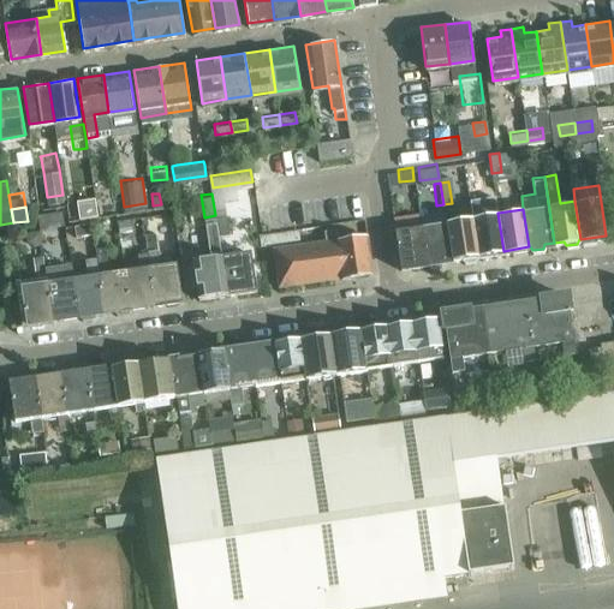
[(47,210),(37,212),(39,224),(45,222),(48,221),(47,210)]
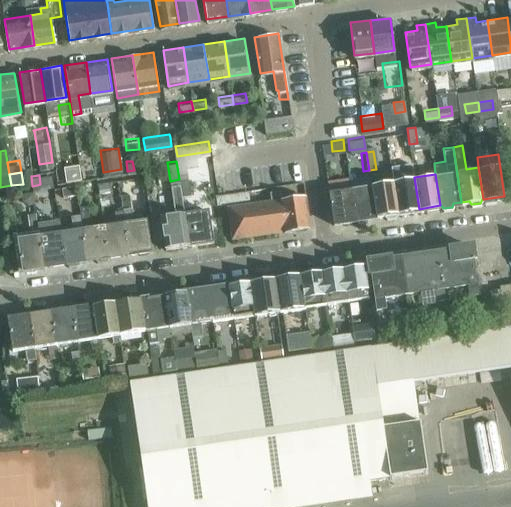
[(414,177),(392,180),(397,212),(419,209),(414,177)]
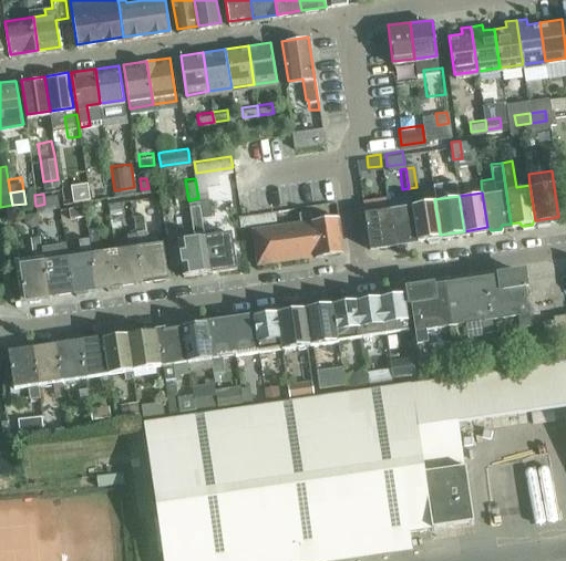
[(208,197),(198,198),(201,215),(211,214),(208,197)]
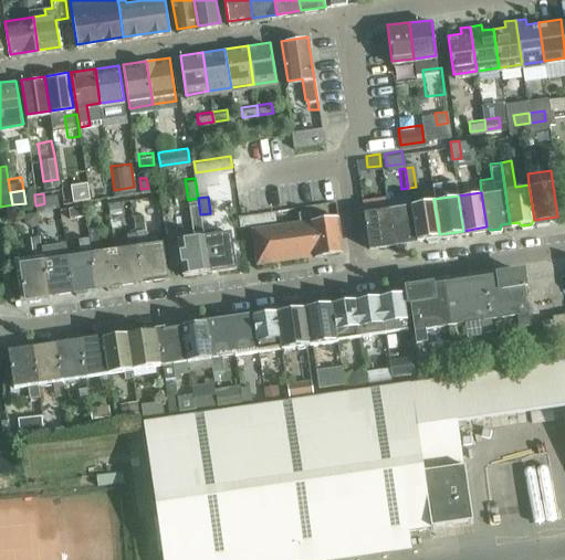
[(200,214),(198,198),(188,200),(190,217),(192,229),(194,235),(177,238),(182,272),(200,270),(201,273),(209,272),(202,226),(200,214)]
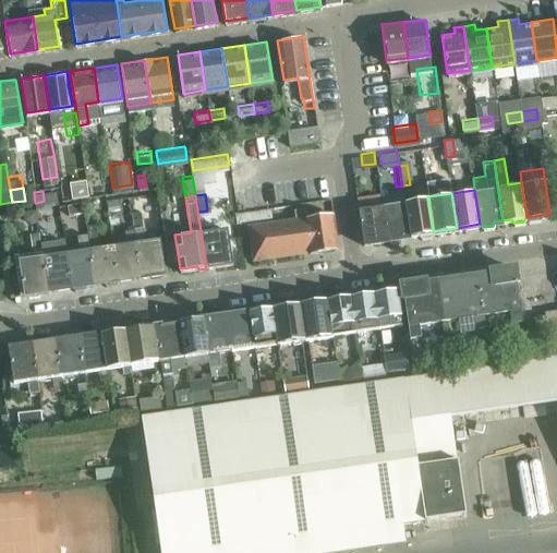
[(427,196),(404,201),(410,235),(419,233),(422,237),(431,236),(433,231),(427,196)]
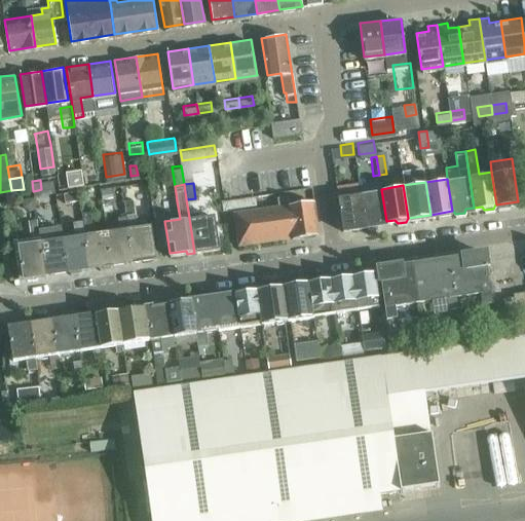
[(111,187),(101,188),(102,195),(111,195),(111,187)]
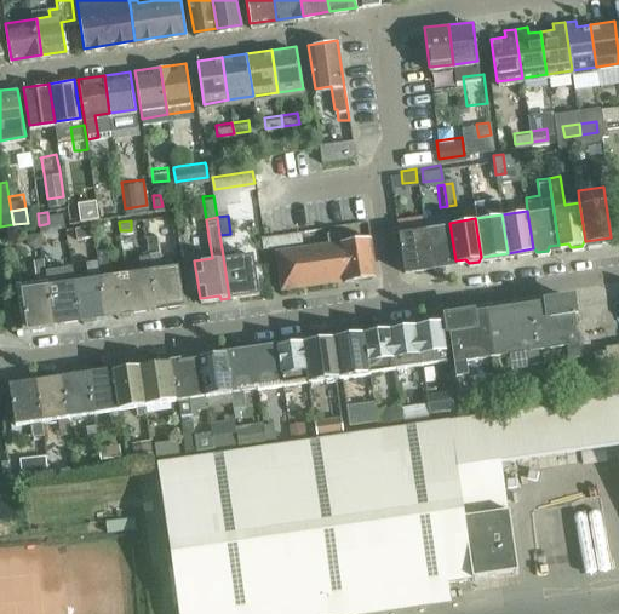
[(91,233),(90,222),(74,223),(76,235),(91,233)]
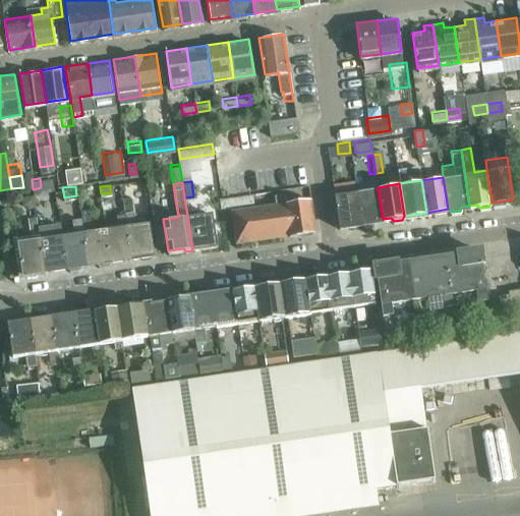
[(378,187),(356,190),(361,222),(362,222),(364,225),(373,224),(374,220),(383,219),(378,187)]
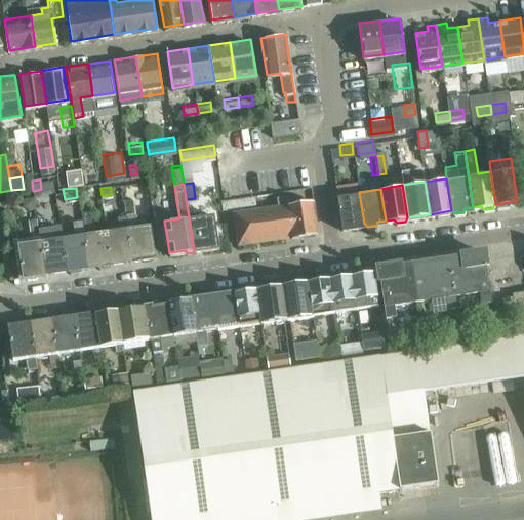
[(364,224),(359,192),(336,195),(341,228),(364,224)]
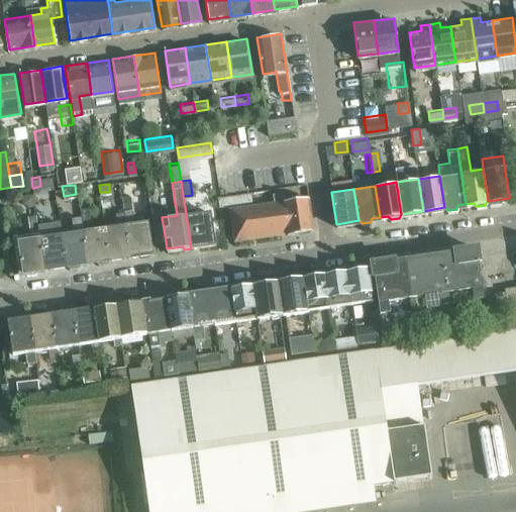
[(229,207),(234,237),(286,230),(287,231),(299,229),(301,230),(306,229),(309,228),(312,227),(308,195),(283,199),(281,190),(272,191),(274,200),(229,207)]
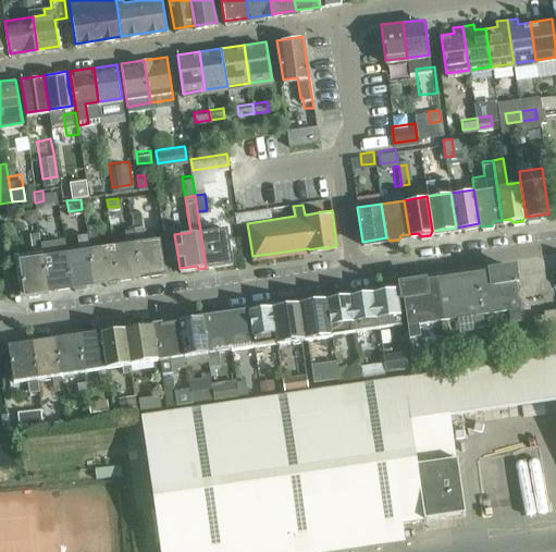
[(140,208),(131,209),(133,223),(143,222),(140,208)]
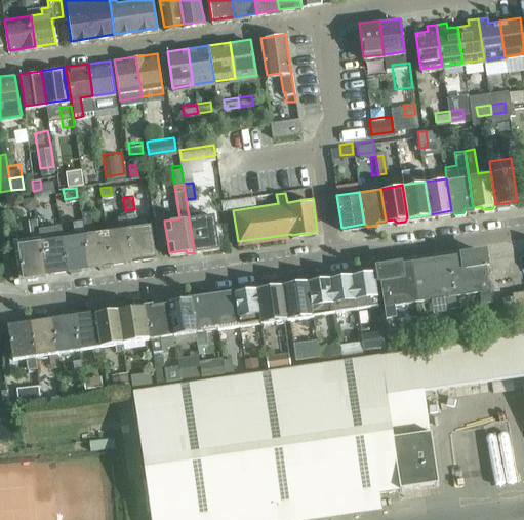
[(82,217),(84,232),(88,265),(96,264),(99,267),(109,265),(110,262),(111,262),(106,229),(92,231),(89,209),(81,210),(82,217)]
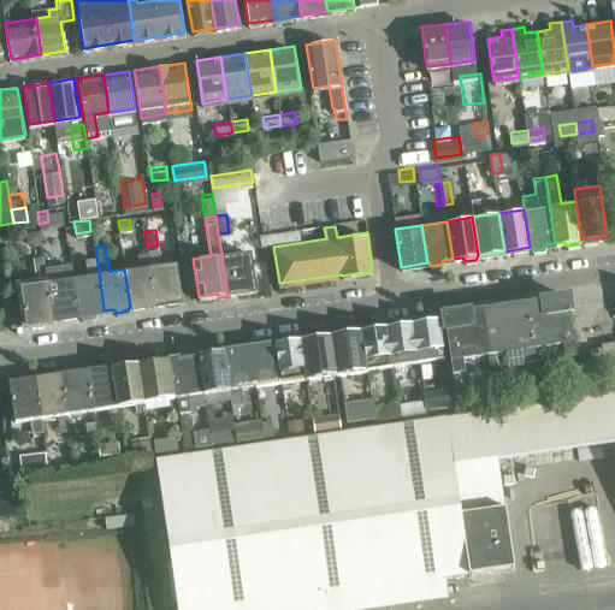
[(231,246),(220,247),(228,296),(237,295),(236,291),(255,288),(250,250),(232,253),(231,246)]
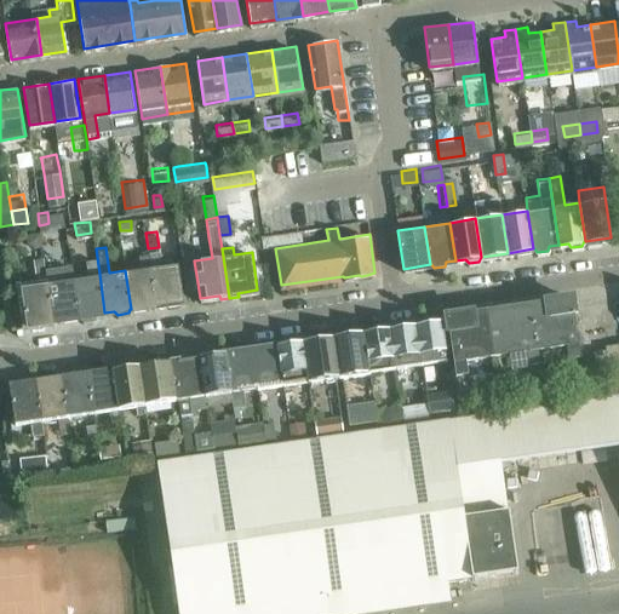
[(160,265),(158,248),(149,250),(158,305),(183,300),(177,263),(160,265)]
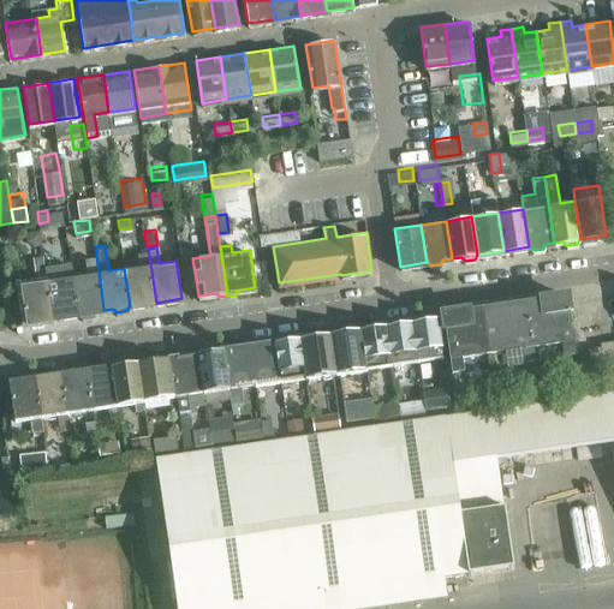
[(139,266),(124,268),(130,306),(156,303),(148,248),(137,249),(139,266)]
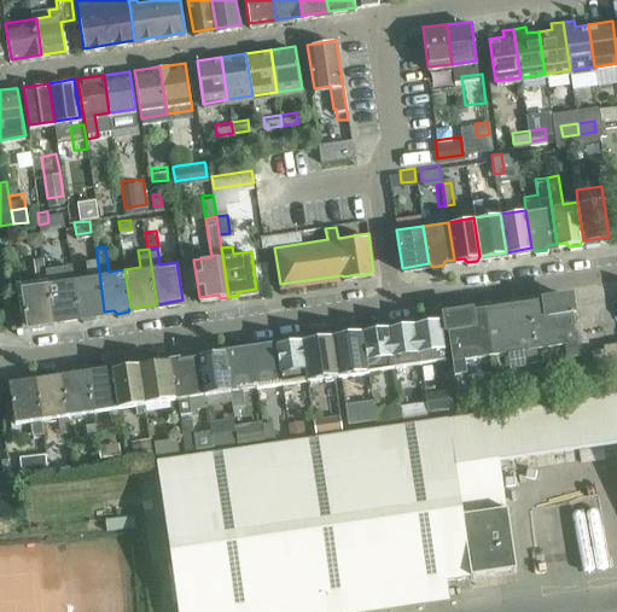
[(42,255),(34,256),(36,272),(45,270),(42,255)]
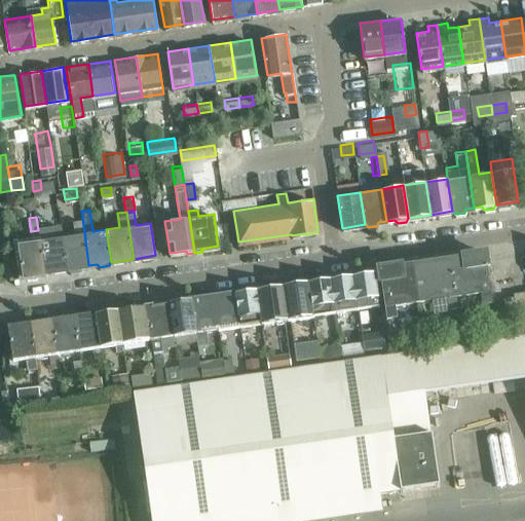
[(81,266),(88,265),(84,232),(82,218),(73,220),(75,234),(62,235),(67,268),(68,268),(71,271),(79,269),(81,266)]
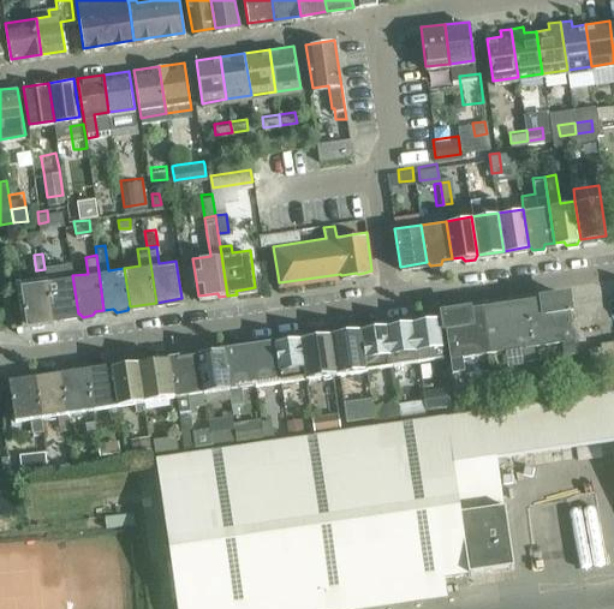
[(72,275),(70,262),(45,266),(47,280),(52,317),(78,314),(72,275)]
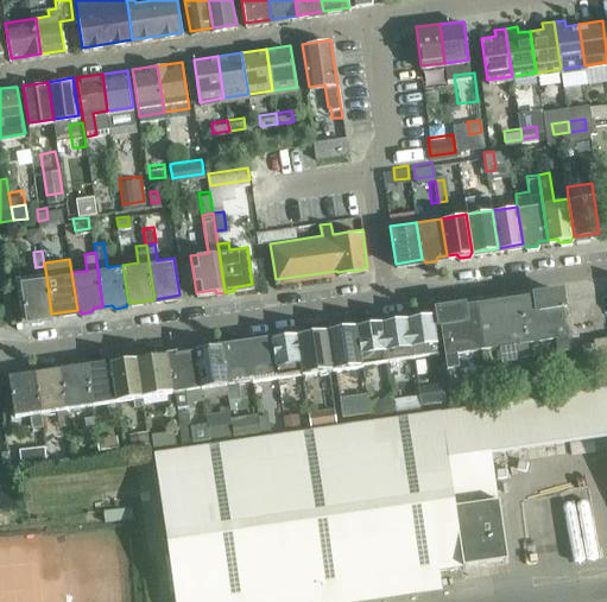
[(51,314),(46,277),(36,278),(20,280),(26,317),(27,317),(31,321),(42,319),(43,315),(51,314)]
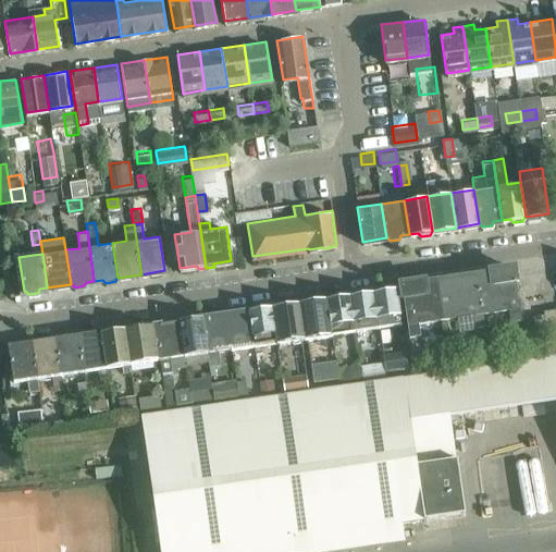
[(411,353),(524,336),(524,334),(523,334),(522,327),(529,320),(529,318),(529,317),(519,307),(513,266),(491,269),(491,273),(424,283),(423,279),(400,282),(411,353)]
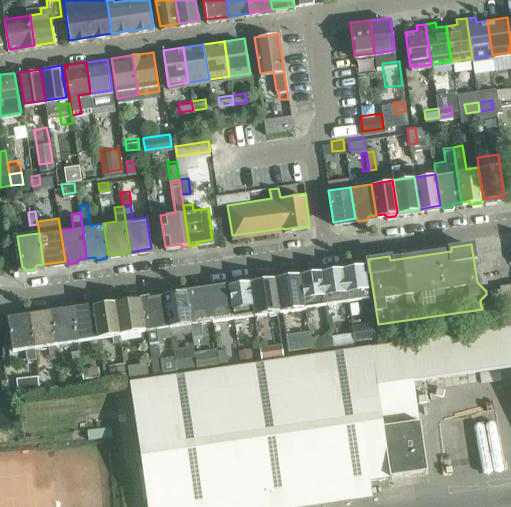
[(350,266),(344,267),(349,299),(369,297),(364,264),(363,264),(360,261),(352,262),(350,266)]
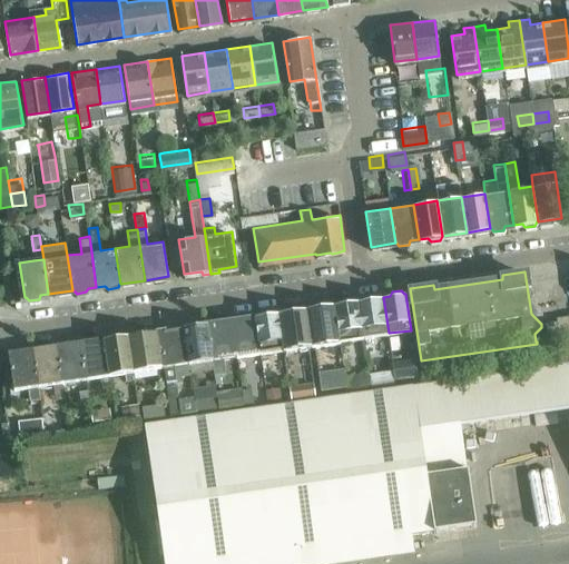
[(366,299),(361,300),(366,336),(389,333),(383,297),(380,297),(378,294),(368,295),(366,299)]
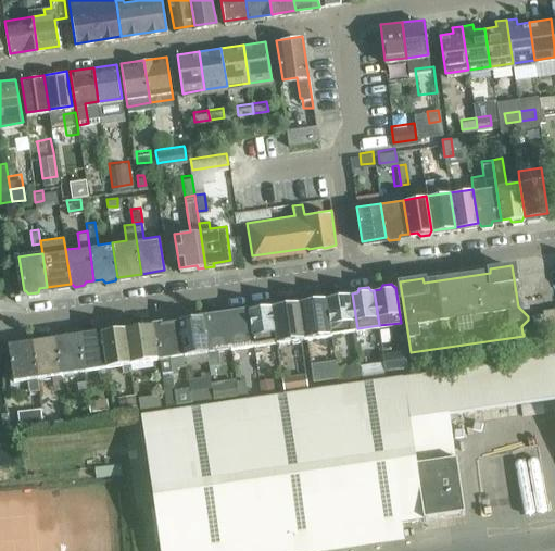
[(335,296),(330,296),(336,332),(357,328),(352,293),(348,293),(345,290),(336,291),(335,296)]
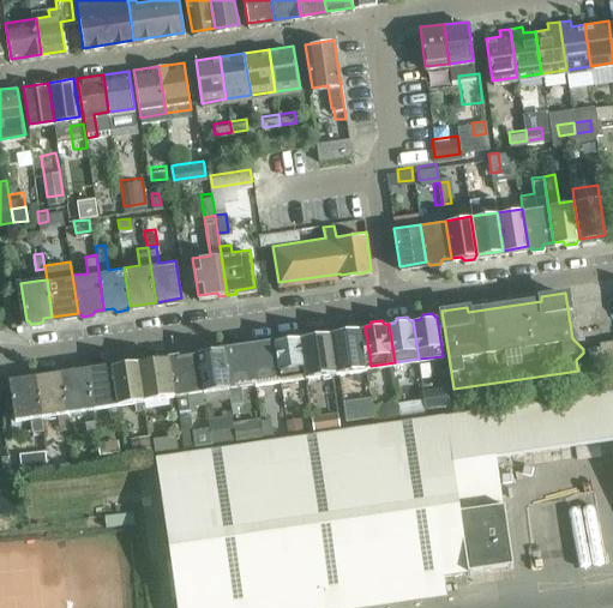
[(371,366),(365,326),(359,327),(358,324),(343,326),(343,330),(334,331),(338,371),(371,366)]
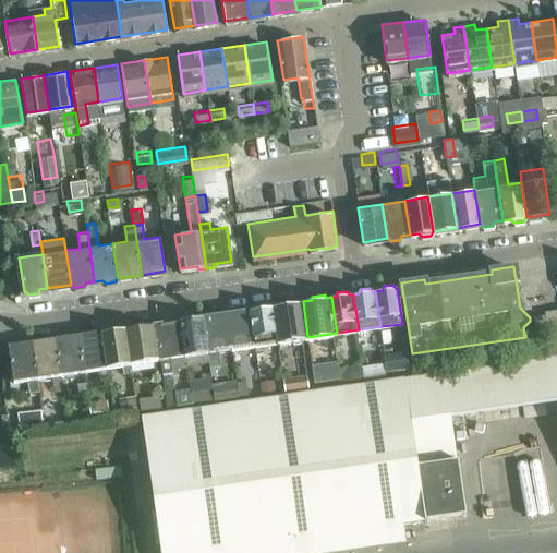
[(273,305),(278,340),(278,341),(302,338),(297,302),(287,303),(286,300),(273,302),(273,305)]
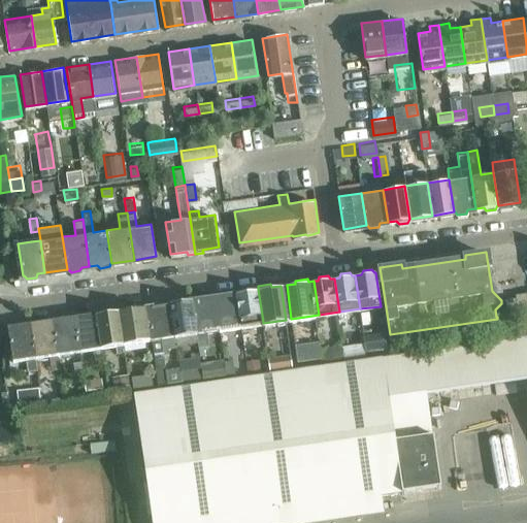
[(236,292),(240,325),(263,322),(258,289),(250,291),(246,287),(238,289),(236,292)]
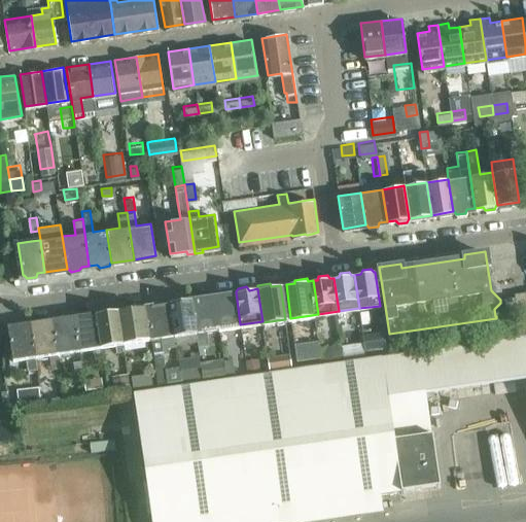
[(214,296),(213,296),(218,328),(240,324),(236,291),(226,293),(224,290),(215,291),(214,296)]
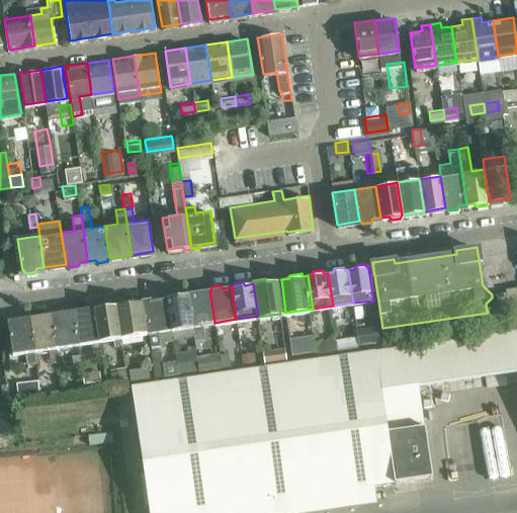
[(506,289),(508,310),(516,308),(516,290),(516,285),(505,286),(506,289)]
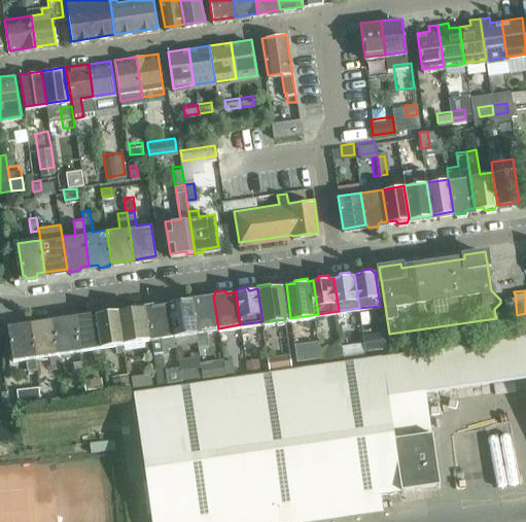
[(200,298),(190,299),(196,332),(207,329),(218,328),(213,296),(212,296),(210,292),(201,293),(200,298)]
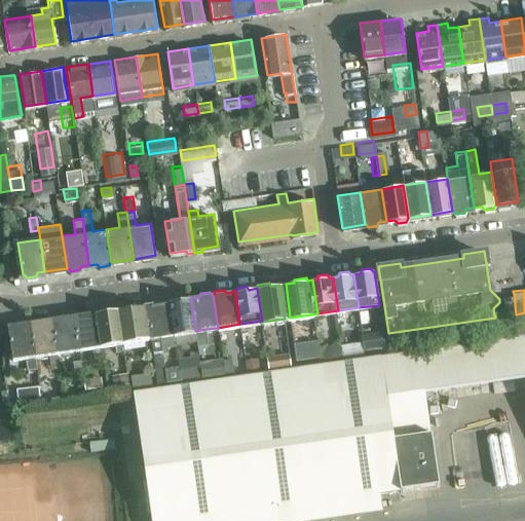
[(505,317),(514,314),(516,314),(514,294),(502,296),(503,300),(505,317)]
